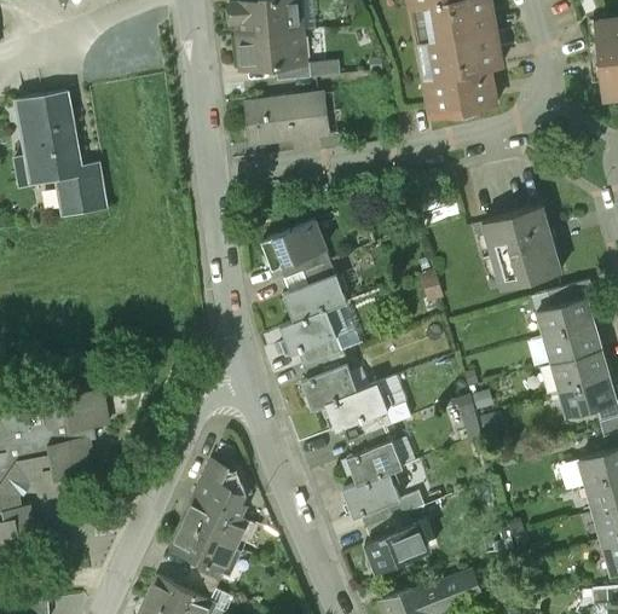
[(260,0),(261,1),(229,4),(231,24),(236,23),(237,38),(300,32),(296,0),(260,0)]
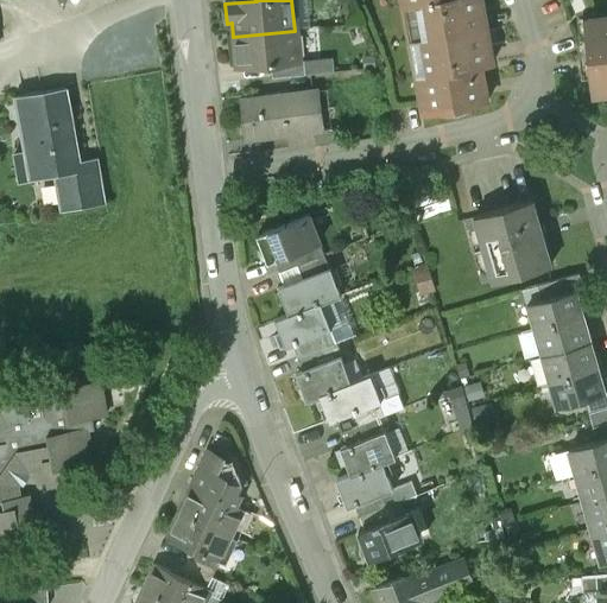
[(412,0),(430,93),(419,95),(423,112),(454,106),(456,113),(470,107),(469,102),(487,99),(480,65),(493,63),(480,0),(412,0)]
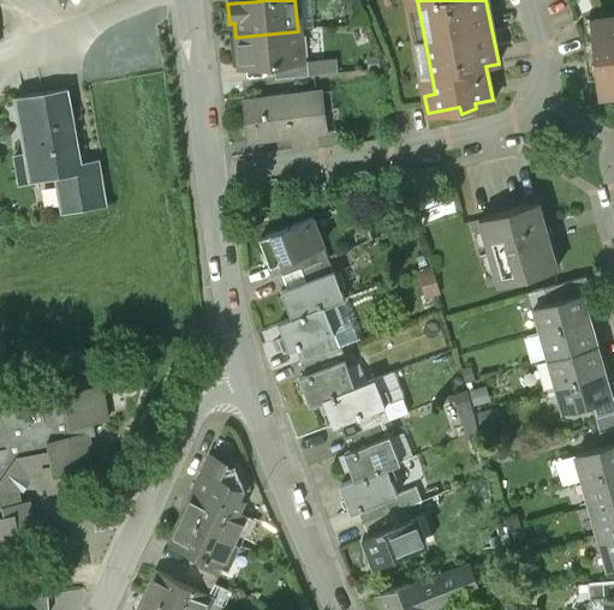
[(613,21),(590,24),(596,82),(601,81),(603,100),(613,97),(613,21)]
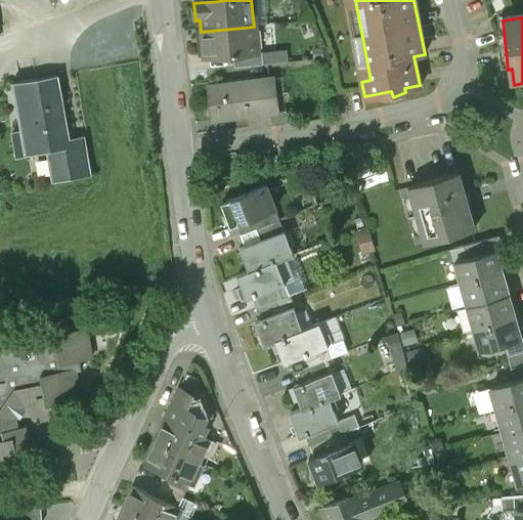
[(254,27),(201,32),(204,59),(232,57),(257,54),(254,27)]
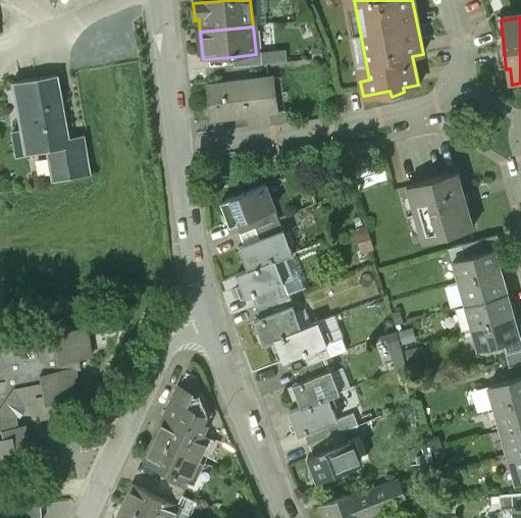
[(256,54),(231,57),(232,72),(261,68),(259,54),(256,54)]
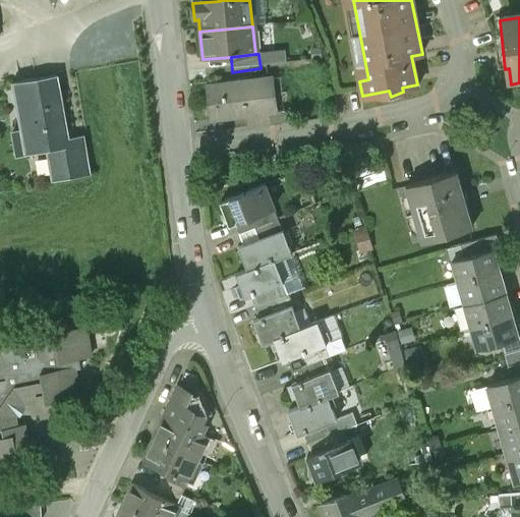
[(58,77),(11,84),(12,87),(18,85),(26,132),(11,134),(15,159),(47,154),(52,184),(92,177),(91,175),(90,175),(83,139),(84,139),(84,137),(64,140),(58,108),(63,108),(58,77)]
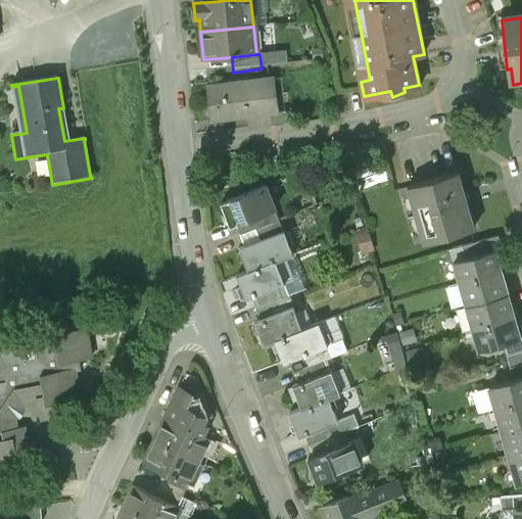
[(275,80),(208,88),(212,122),(249,118),(269,115),(267,98),(277,97),(277,96),(275,80)]
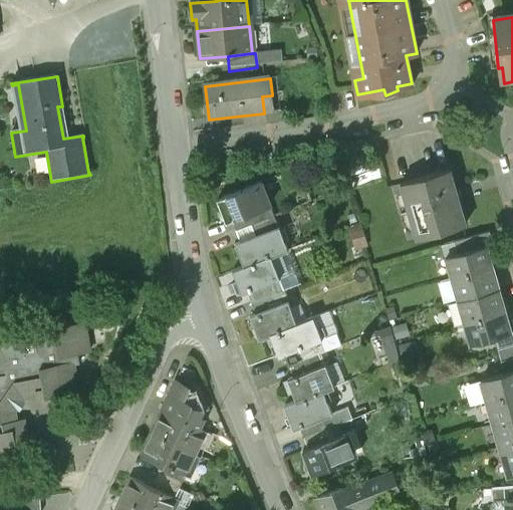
[(272,95),(262,96),(264,113),(266,125),(282,123),(280,112),(286,111),(284,93),(272,94),(272,95)]
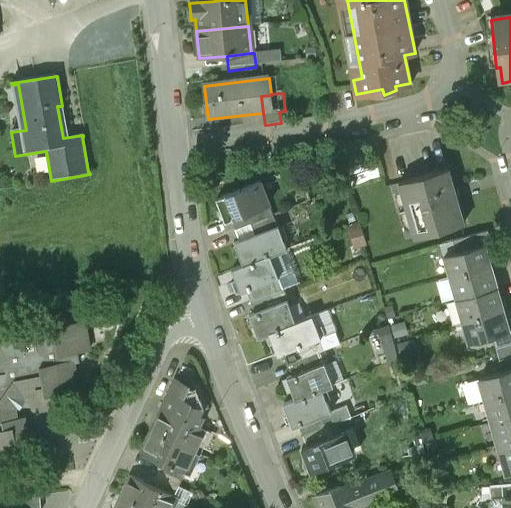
[(263,113),(244,115),(245,128),(265,125),(263,113)]
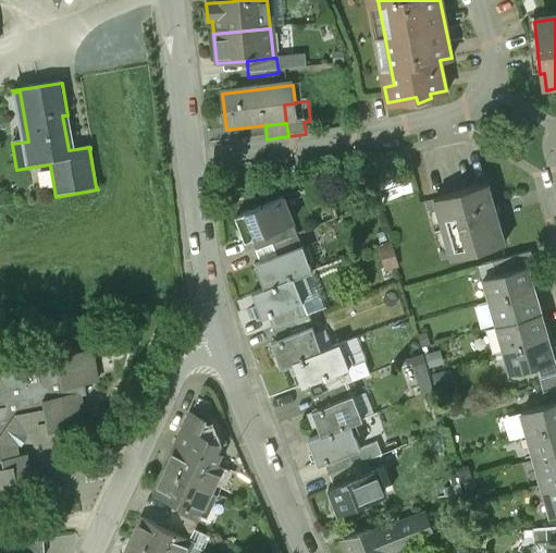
[(506,246),(489,185),(434,201),(452,262),(506,246)]
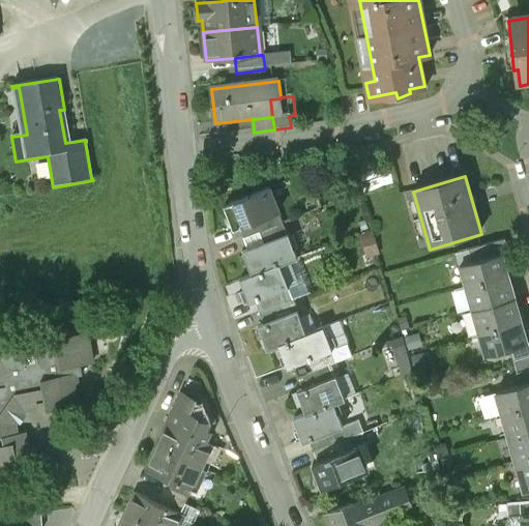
[(268,190),(225,207),(234,231),(238,229),(277,213),(268,190)]
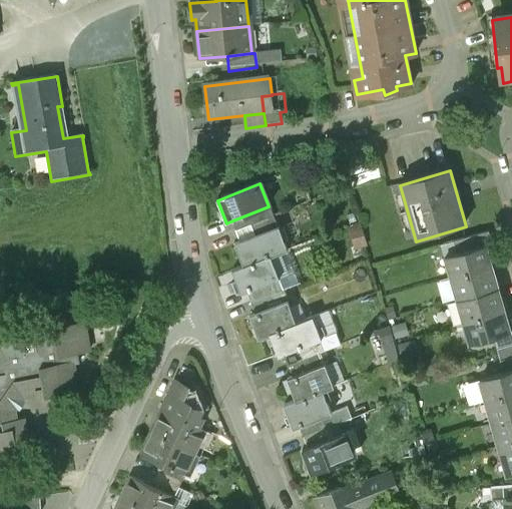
[(269,206),(230,221),(235,232),(274,217),(269,206)]
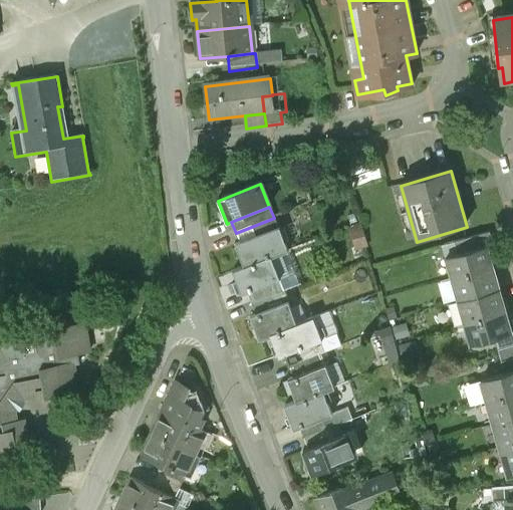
[(274,218),(236,233),(240,245),(278,230),(274,218)]
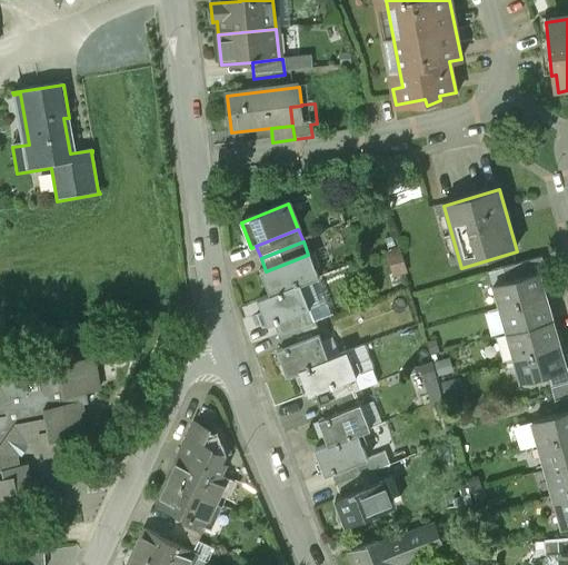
[(400,253),(389,256),(395,275),(406,271),(400,253)]
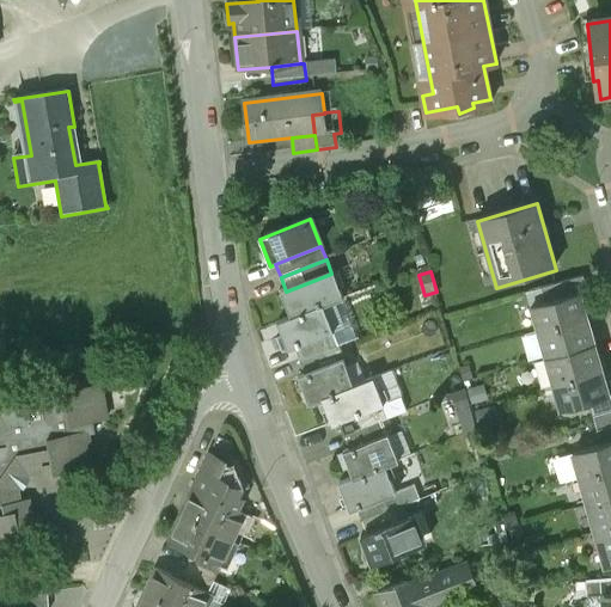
[(286,292),(281,293),(292,319),(322,307),(342,300),(331,274),(286,292)]
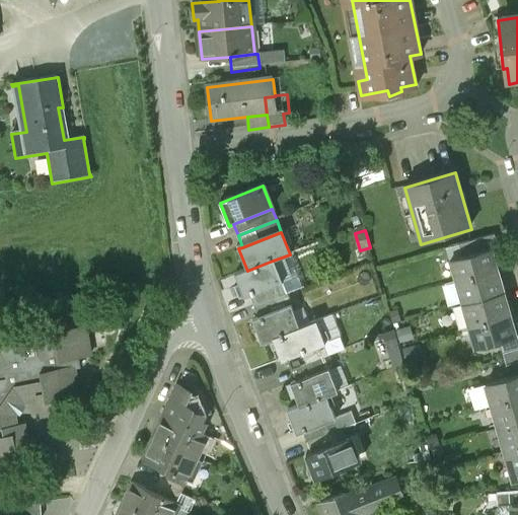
[(494,236),(457,246),(461,259),(490,250),(497,248),(494,236)]
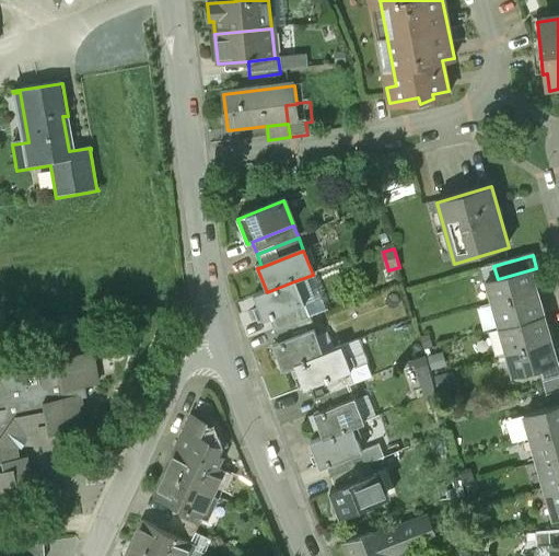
[(498,279),(486,282),(491,305),(538,292),(535,280),(532,281),(528,270),(498,279)]
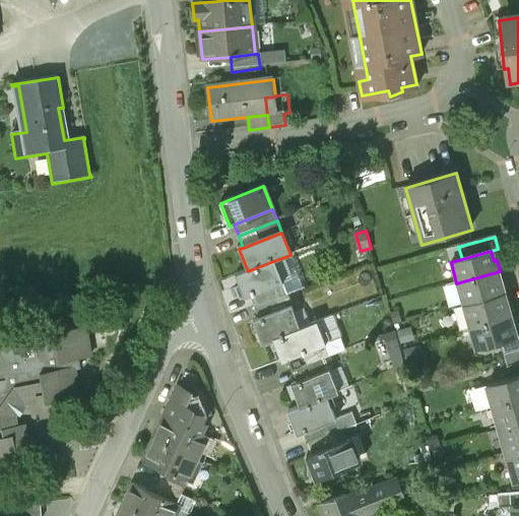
[(248,271),(236,276),(244,299),(249,298),(273,287),(282,284),(273,261),(248,271)]
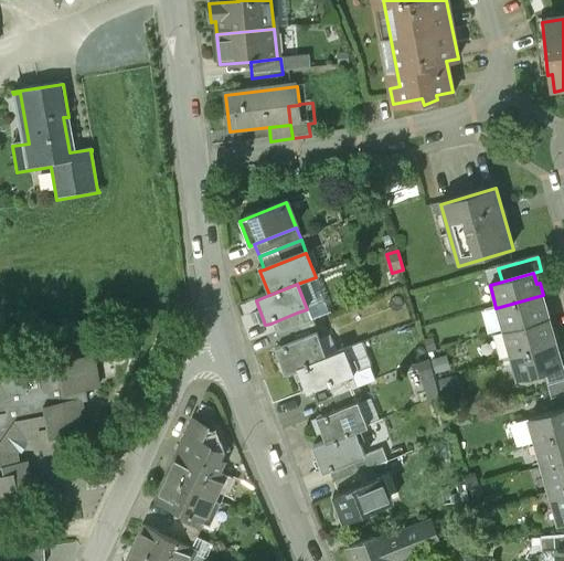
[(543,295),(496,308),(503,332),(546,320),(543,307),(546,307),(543,295)]
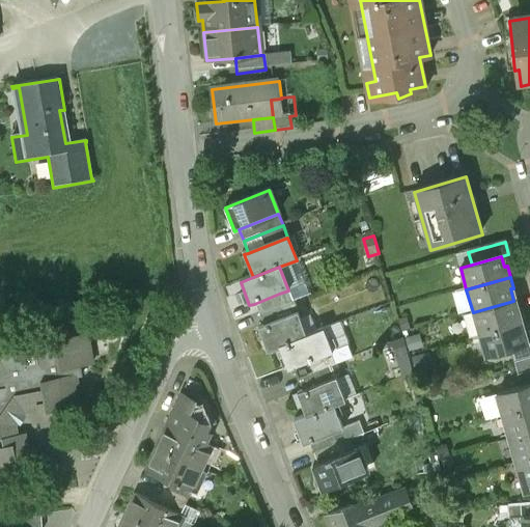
[(279,294),(254,304),(259,315),(284,305),(279,294)]
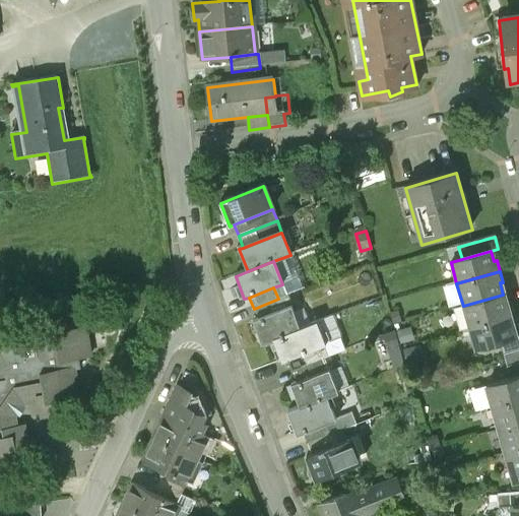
[(503,295),(463,306),(469,329),(513,317),(509,305),(507,306),(503,295)]
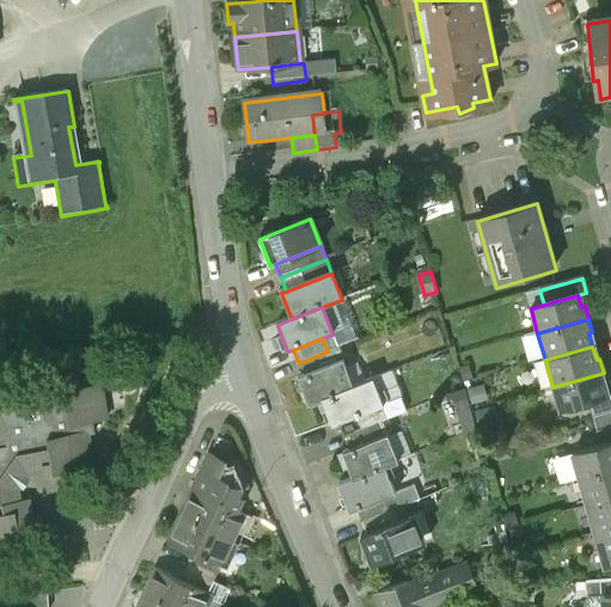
[(328,351),(299,363),(304,375),(342,360),(337,348),(328,351)]
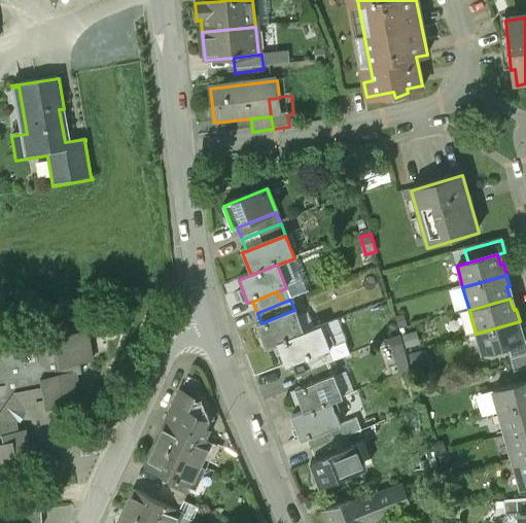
[(261,323),(256,325),(266,349),(277,345),(304,334),(294,310),(261,323)]
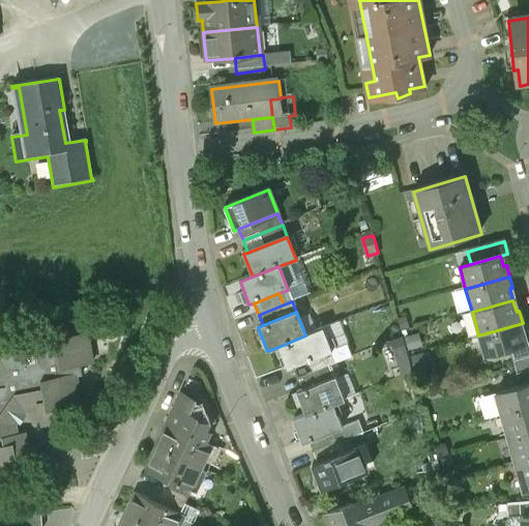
[(523,323),(478,335),(485,357),(508,351),(526,346),(523,334),(526,333),(523,323)]
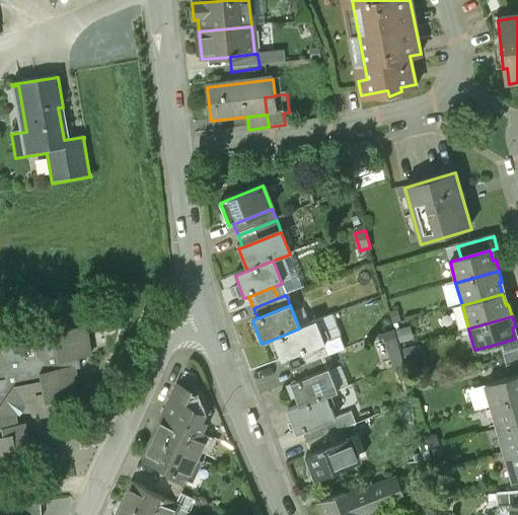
[(0,470),(16,468),(13,451),(24,449),(20,427),(13,428),(11,417),(20,403),(34,400),(38,419),(60,415),(58,402),(76,399),(71,371),(78,370),(77,361),(89,359),(84,327),(68,330),(65,317),(42,321),(42,324),(18,328),(19,337),(0,341),(0,354),(0,470)]
